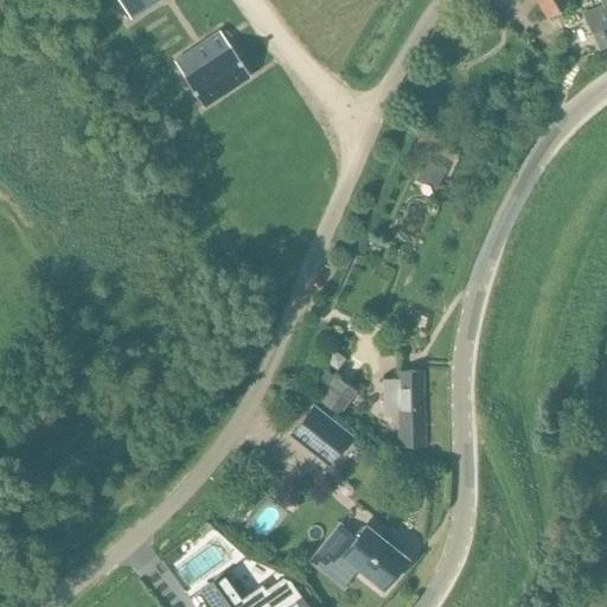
[(157,0),(109,0),(122,21),(157,0)]
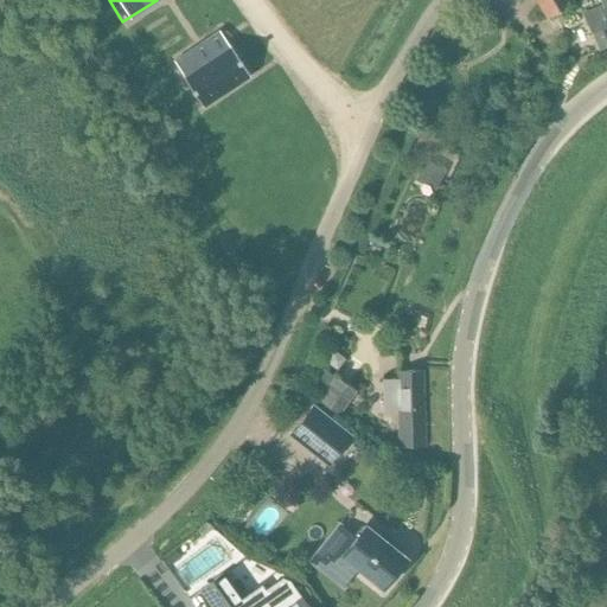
[(535,0),(547,19),(574,5),(570,0),(535,0)]
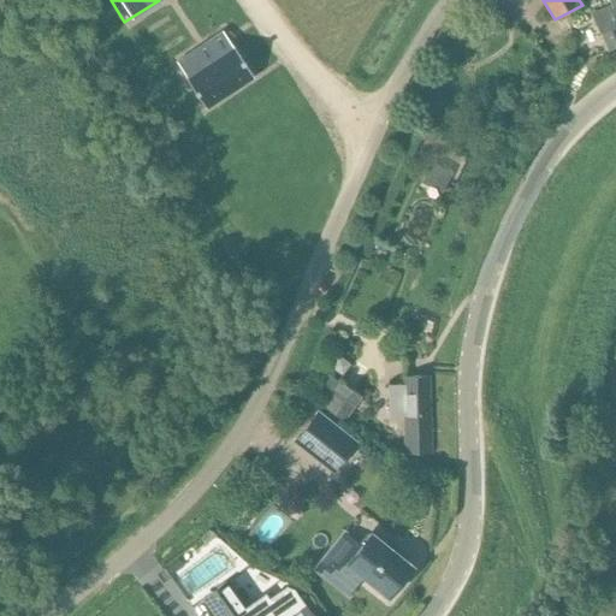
[(615,46),(615,4),(593,15),(608,49),(615,46)]
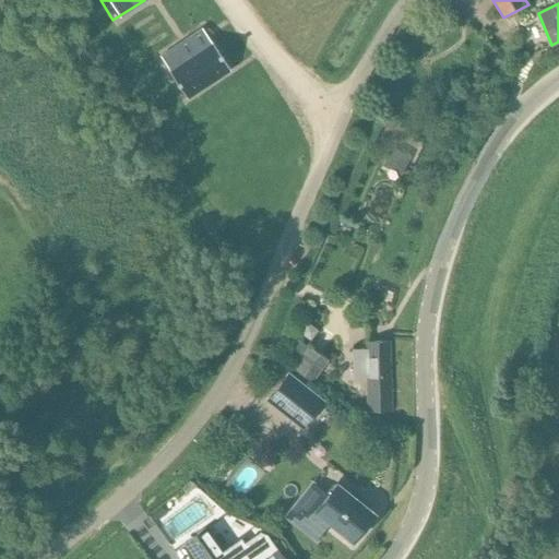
[(211,42),(182,60),(174,48),(161,57),(188,98),(230,70),(212,40),(211,42)]
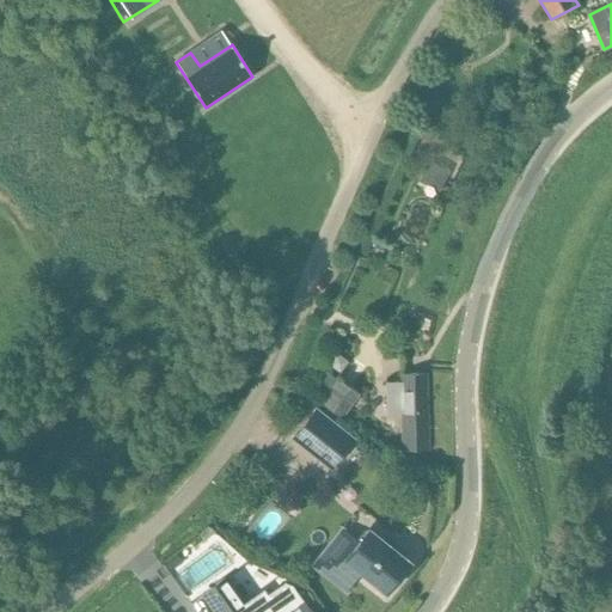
[(429,161),(420,183),(439,193),(448,171),(429,161)]
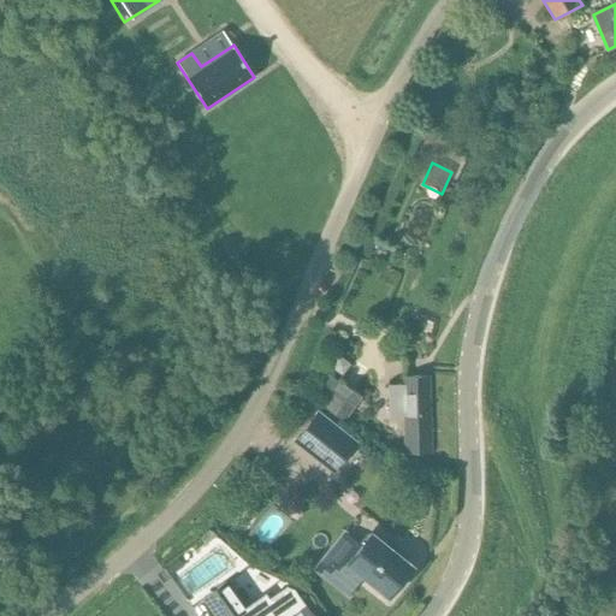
[(403,415),(404,454),(432,452),(430,375),(403,377),(404,384),(389,385),(390,415),(403,415)]
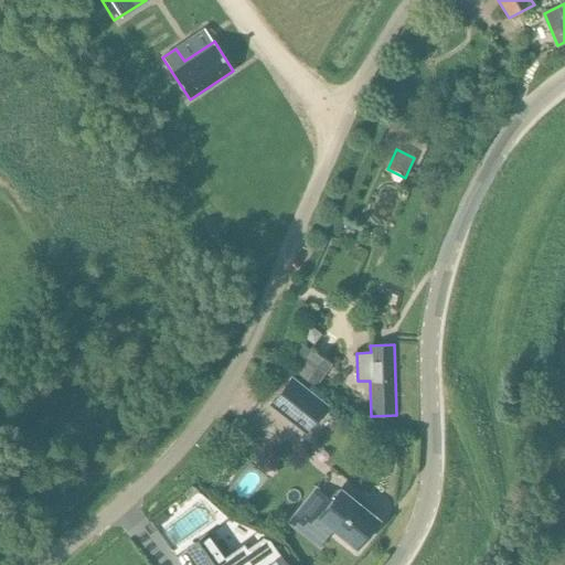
[(312,350),(297,372),(316,385),(331,364),(312,350)]
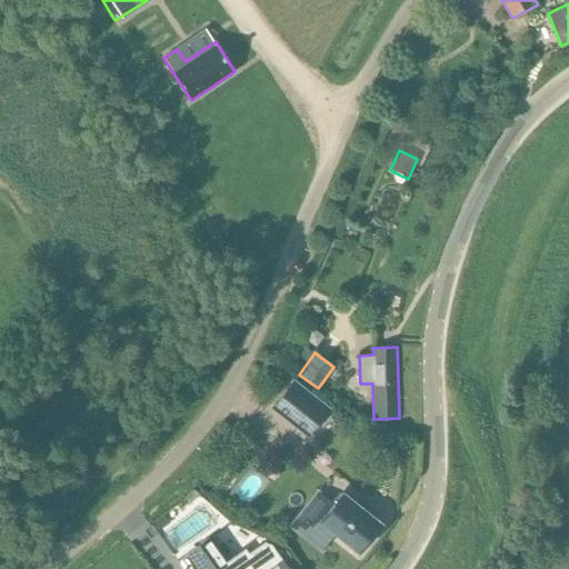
[(292,381),(272,408),(308,436),(328,409),(292,381)]
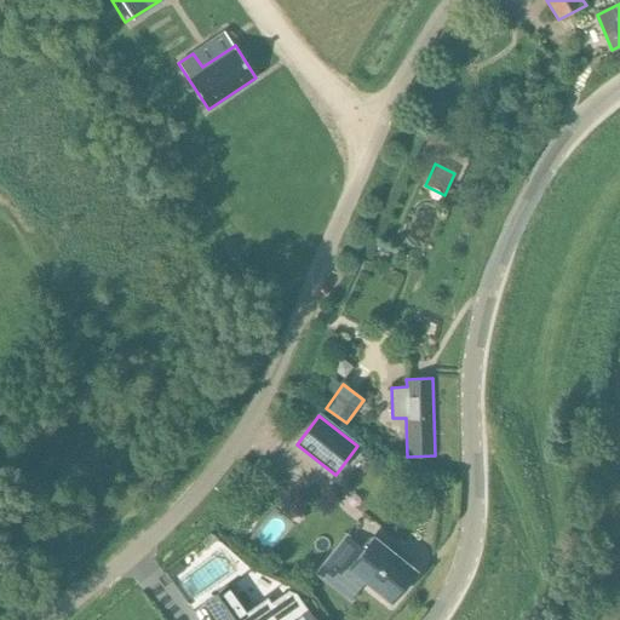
[(349,567),(391,601),(415,570),(373,537),(349,567)]
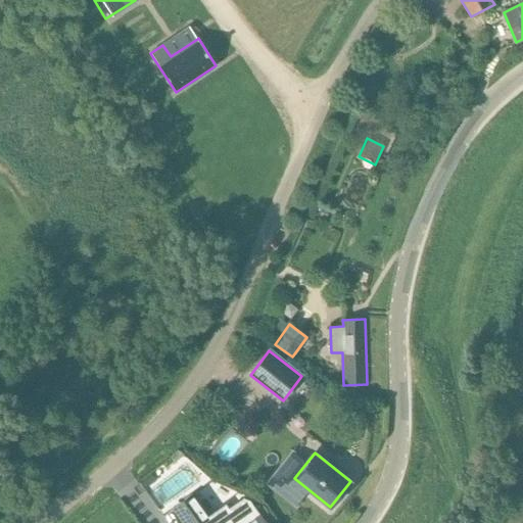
[(203,522),(212,518),(194,492),(172,509),(181,522),(203,522)]
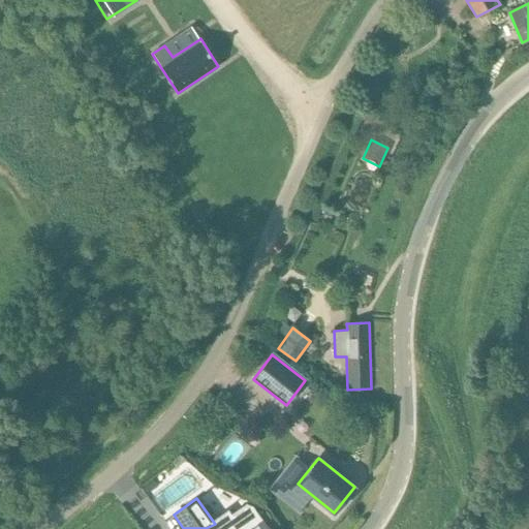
[(244,528),(268,528),(260,519),(244,528)]
